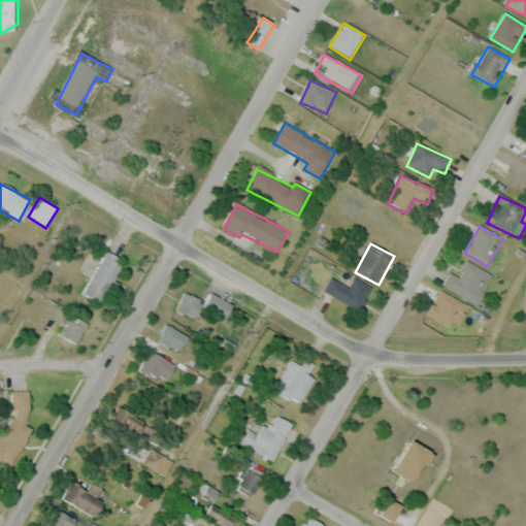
[(86,292),(104,302),(126,263),(107,253),(86,292)]
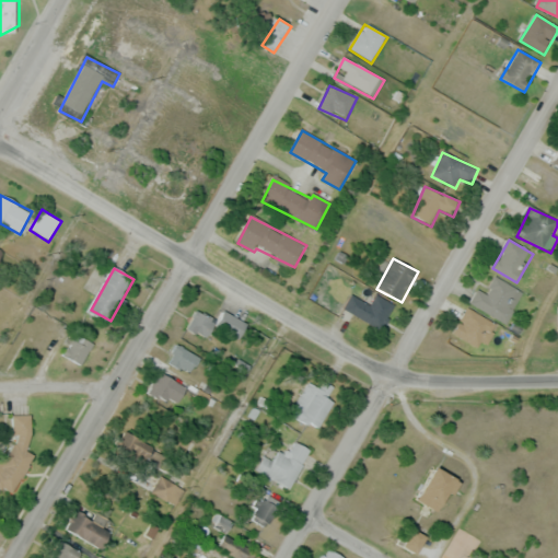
[(524,293),(497,278),(487,295),(478,290),(471,304),(507,324),(524,293)]
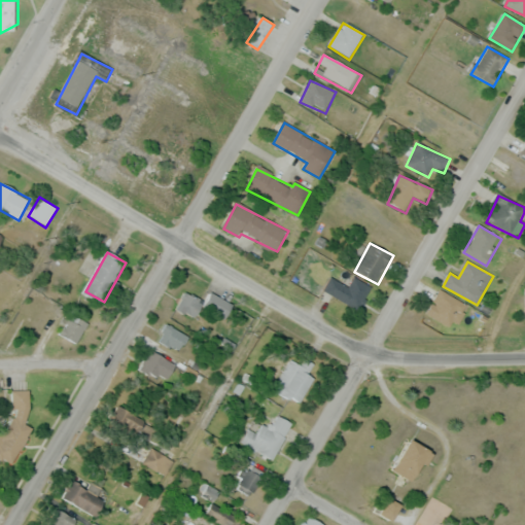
[(323,290),(359,312),(373,288),(354,278),(348,288),(330,277),(323,290)]
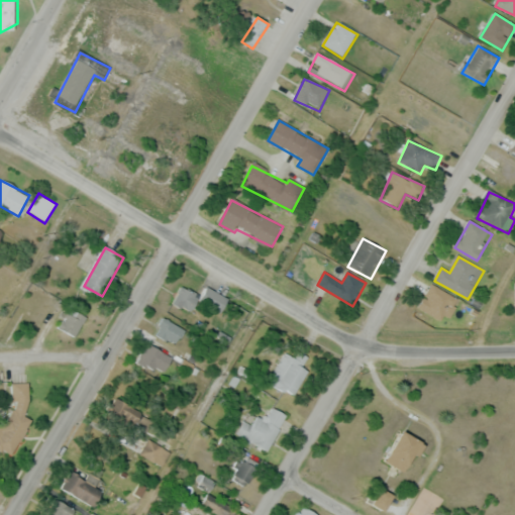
[(457,300),(432,286),(419,309),(444,324),(457,300)]
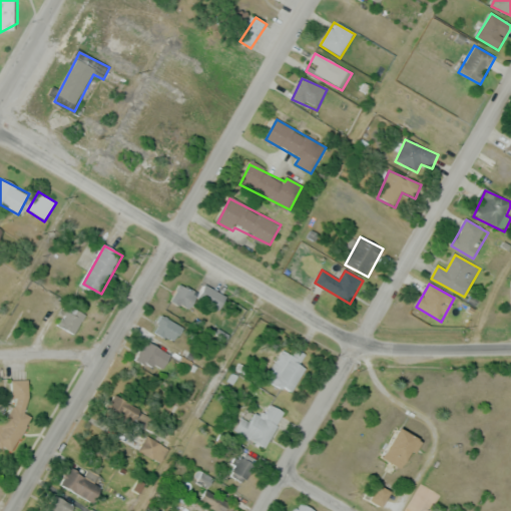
[(175,302),(190,305),(193,290),(179,287),(175,302)]
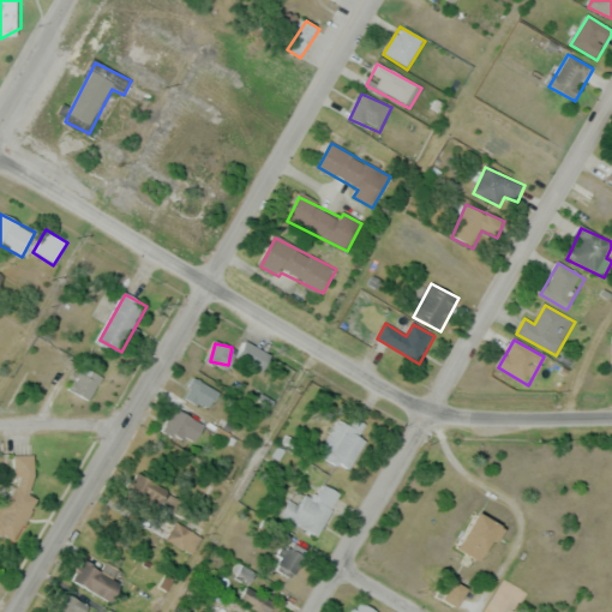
[(261,373),(271,358),(251,343),(240,359),(261,373)]
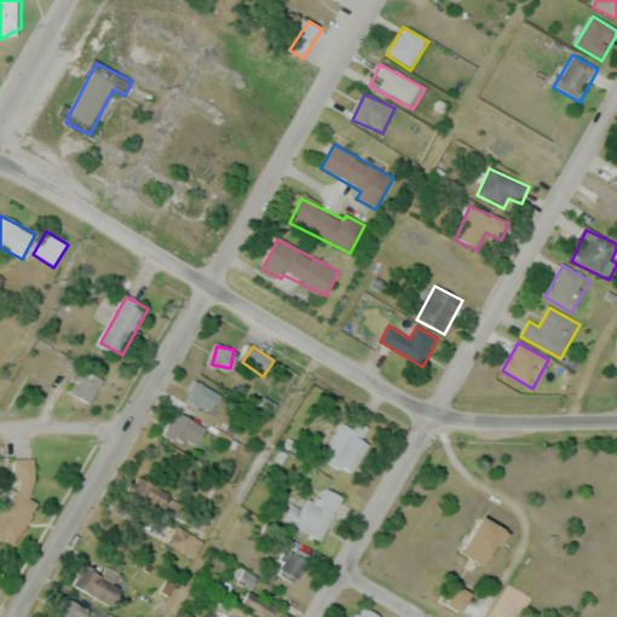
[(88,405),(105,381),(87,369),(70,392),(88,405)]
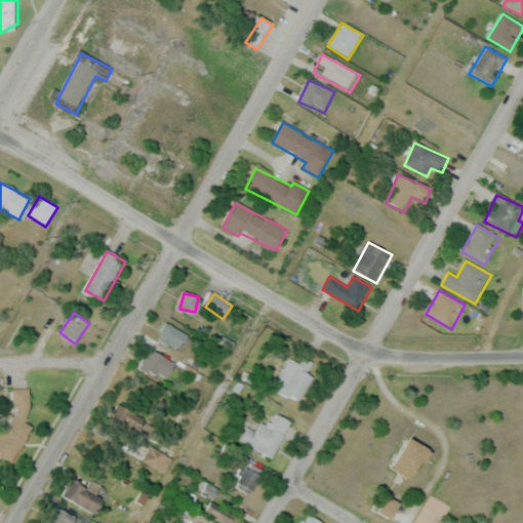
[(178,351),(187,334),(166,324),(158,340),(178,351)]
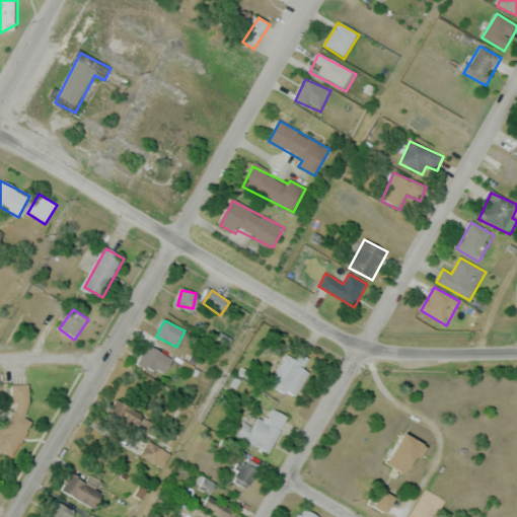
[(138,363),(163,378),(174,359),(148,344),(138,363)]
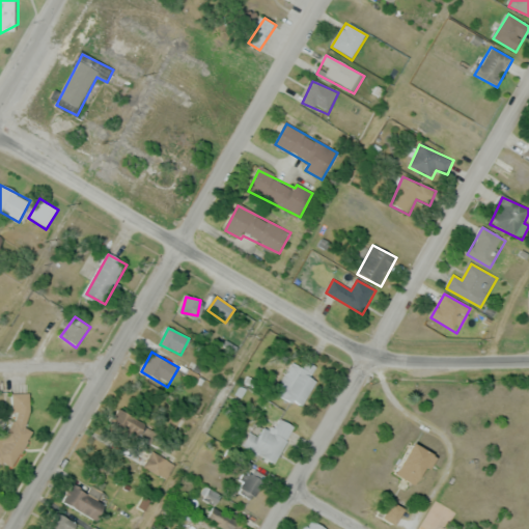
[(303,408),(317,381),(311,378),(317,366),(299,356),(277,393),(303,408)]
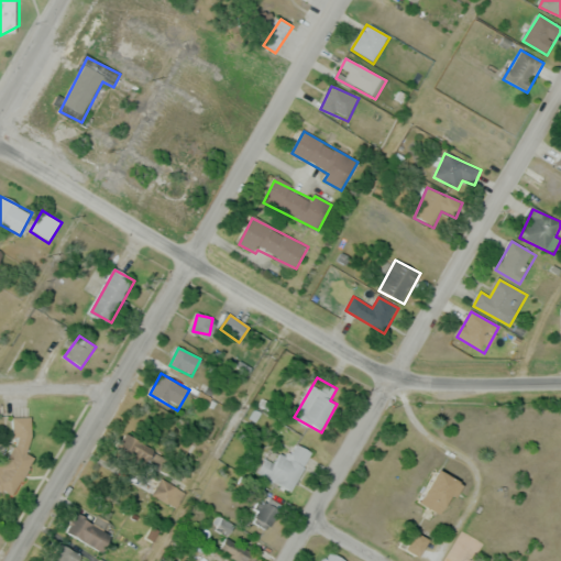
[(0,490),(28,491),(30,417),(12,417),(11,459),(0,459),(0,490)]
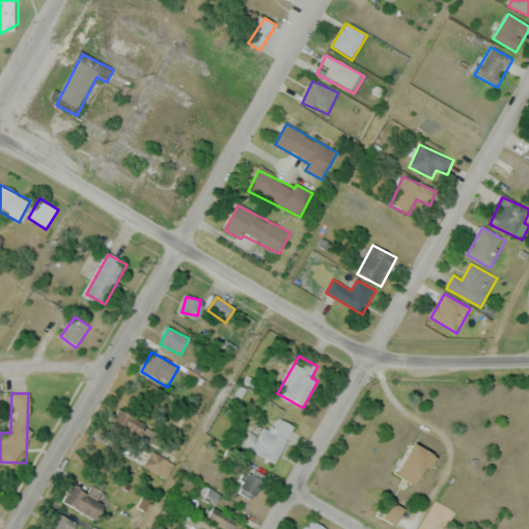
[(147,447),(156,427),(118,411),(109,430),(147,447)]
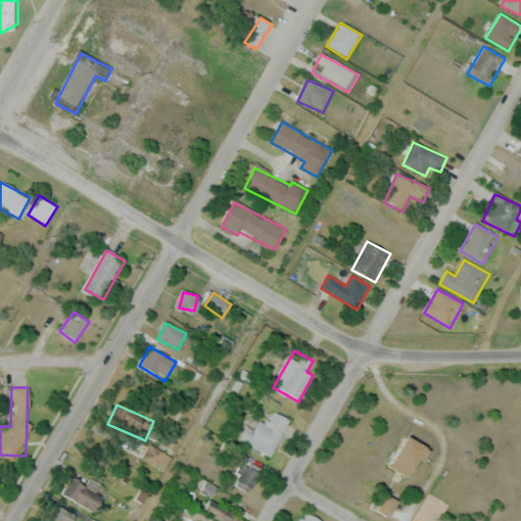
[(256,431),(245,425),(238,440),(273,457),(290,419),(276,413),(270,425),(262,421),(256,431)]
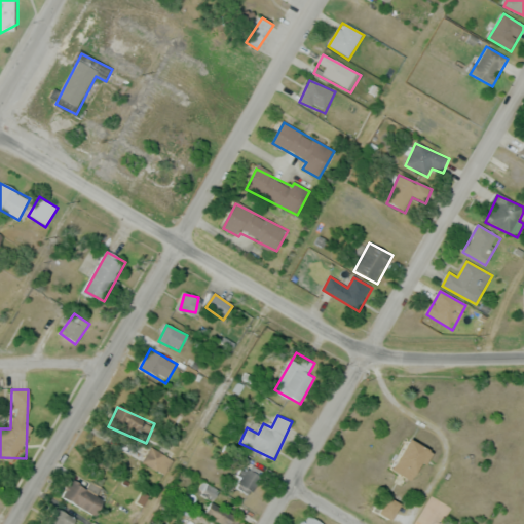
[(411,482),(433,453),(413,438),(391,468),(411,482)]
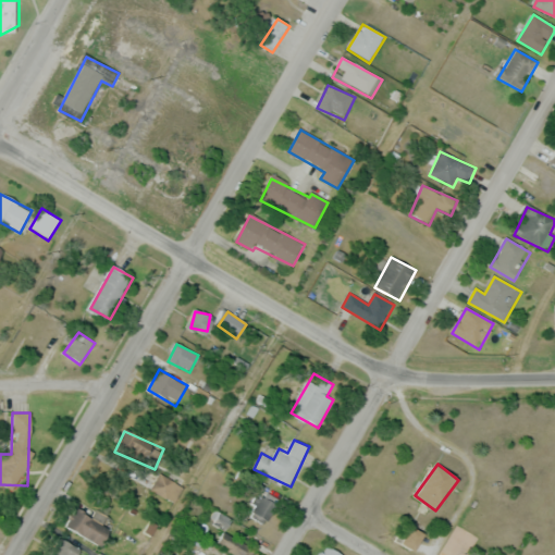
[(250,514),(266,523),(279,504),(263,494),(250,514)]
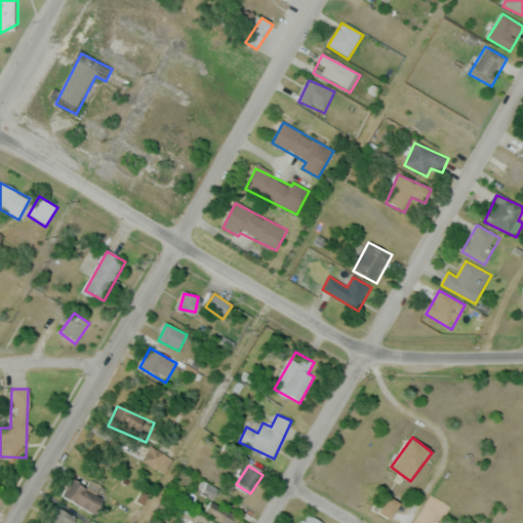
[(64,493),(93,516),(105,501),(75,478),(64,493)]
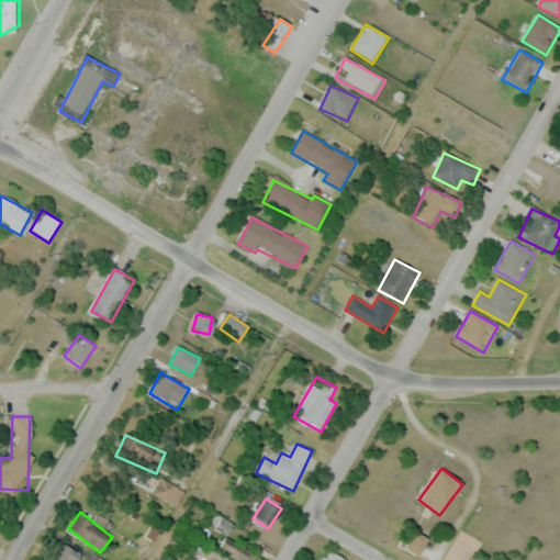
[(418,556),(428,538),(416,532),(406,548),(418,556)]
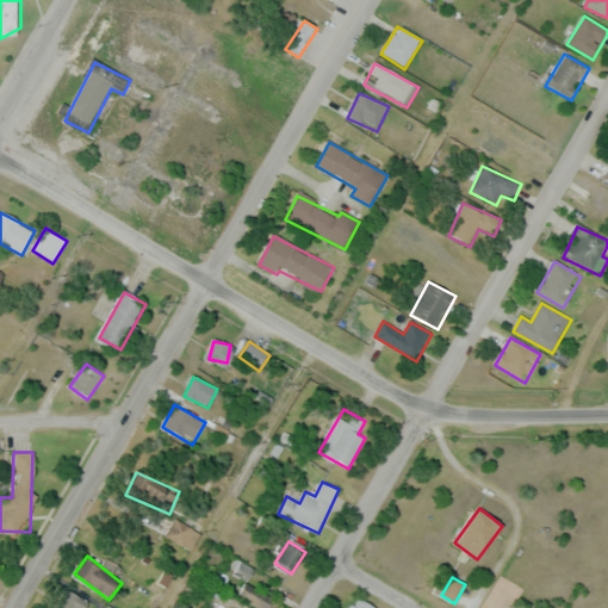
[(85,607),(88,603),(68,590),(56,607),(85,607)]
